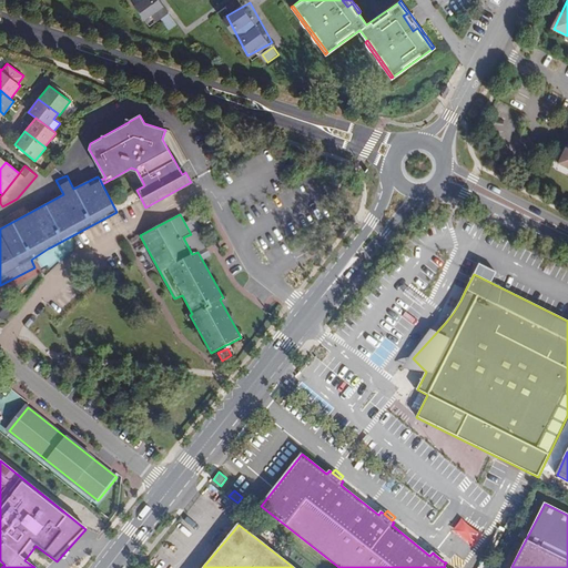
[(435,555),(443,561),(446,557),(438,551),(435,555)]
